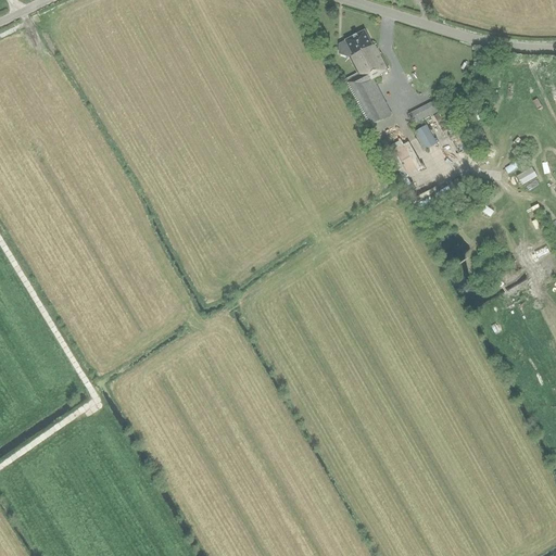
[(373,47),(364,30),(339,45),(339,54),(348,58),(349,58),(358,75),(345,83),(369,127),(391,116),(384,103),(383,104),(382,101),(375,104),(364,85),(380,76),(380,75),(389,70),(376,46),(373,47)]
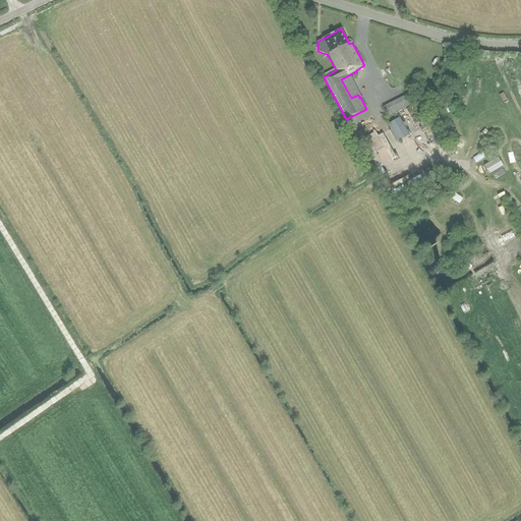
[(407,95),(386,107),(391,115),(412,104),(407,95)]
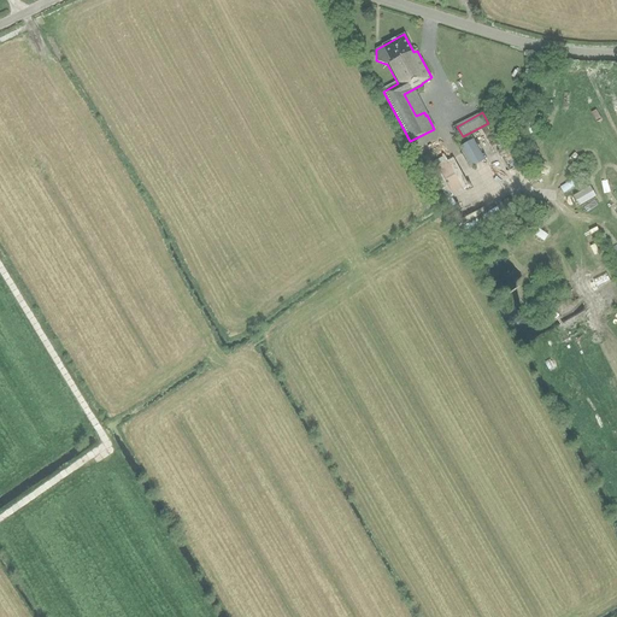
[(489,133),(485,135),(492,147),(497,145),(489,133)]
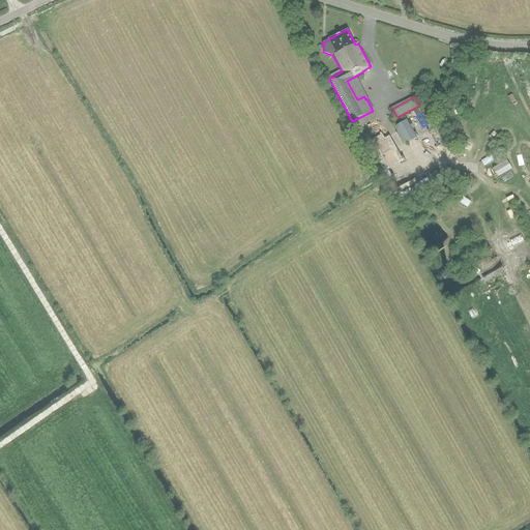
[(416,138),(406,119),(395,126),(406,144),(416,138)]
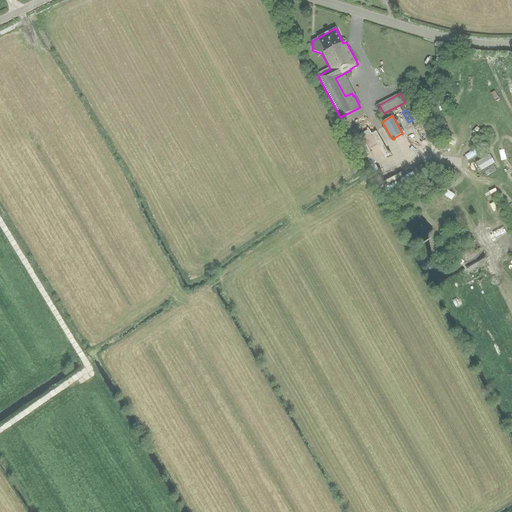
[(388,154),(376,130),(371,132),(369,129),(360,133),(374,161),(388,154)]
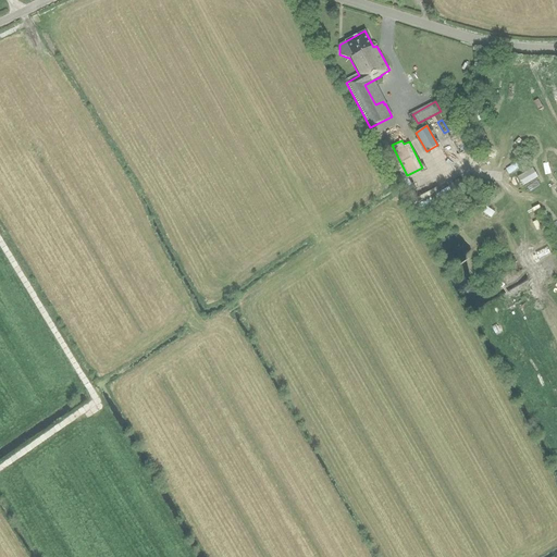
[(509,173),(520,165),(517,161),(506,168),(509,173)]
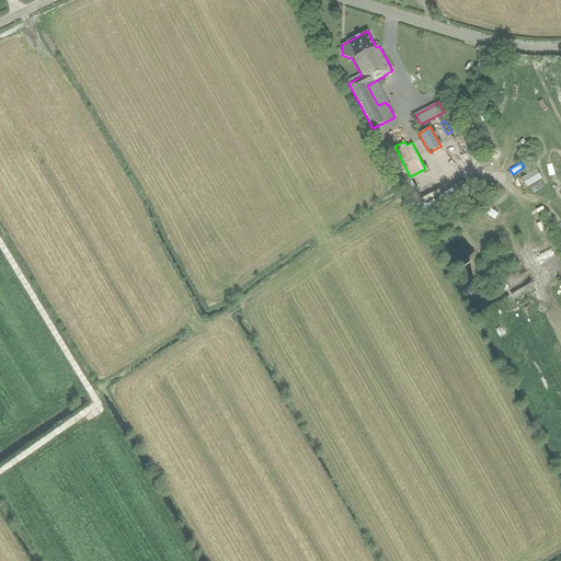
[(525,186),(541,179),(537,169),(521,175),(525,186)]
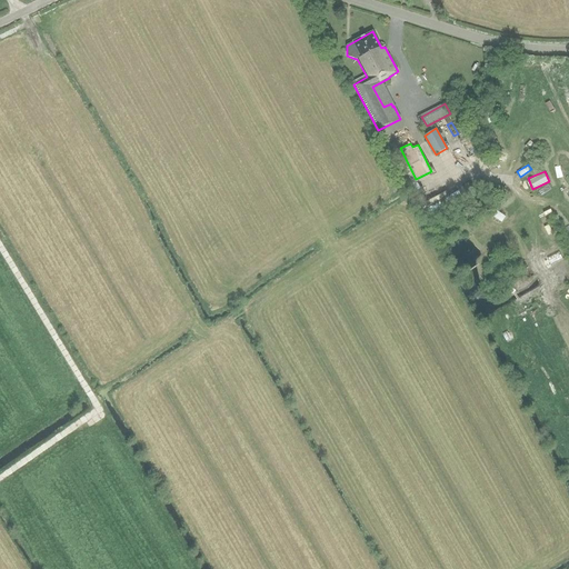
[(421,210),(448,197),(446,191),(419,205),(421,210)]
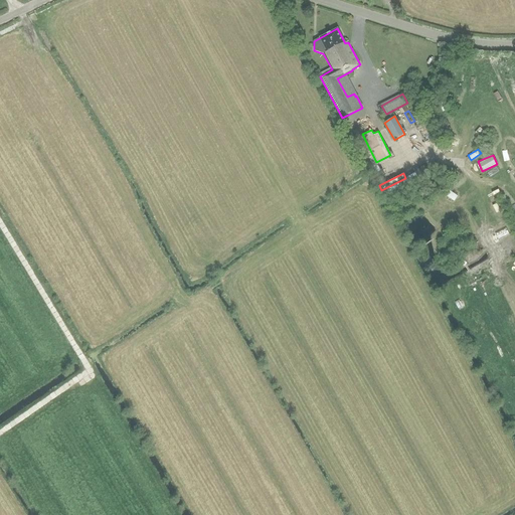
[(455,200),(458,195),(448,189),(445,194),(455,200)]
